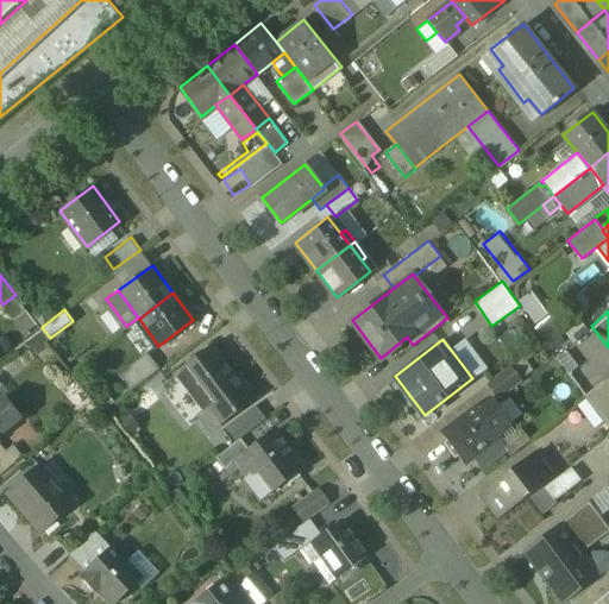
[(252,398),(212,345),(175,373),(176,375),(181,371),(207,406),(199,413),(211,429),(252,398)]
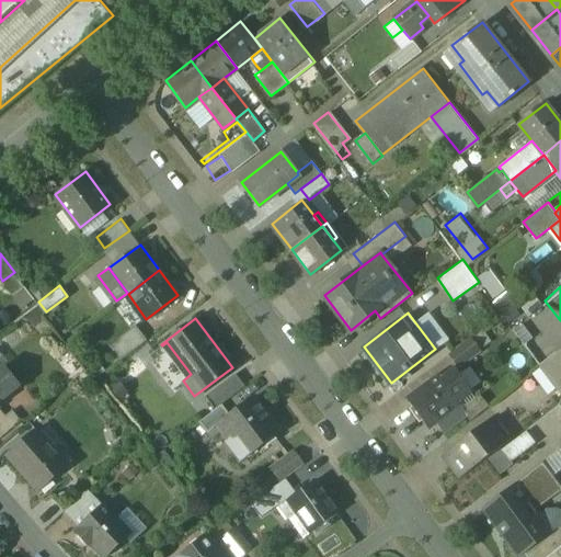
[(136,324),(110,343),(122,357),(147,339),(136,324)]
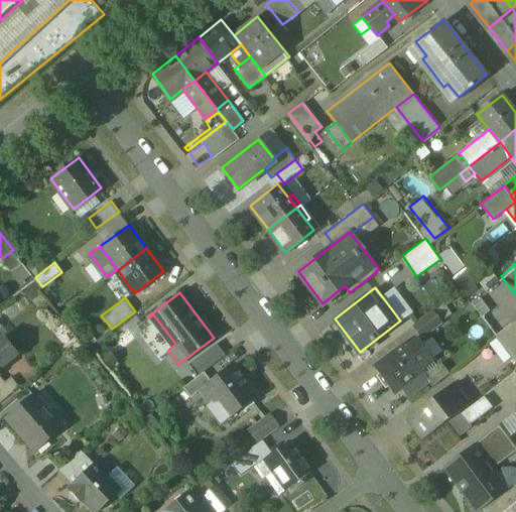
[(433,309),(412,325),(421,337),(422,337),(421,336),(442,321),(433,309)]
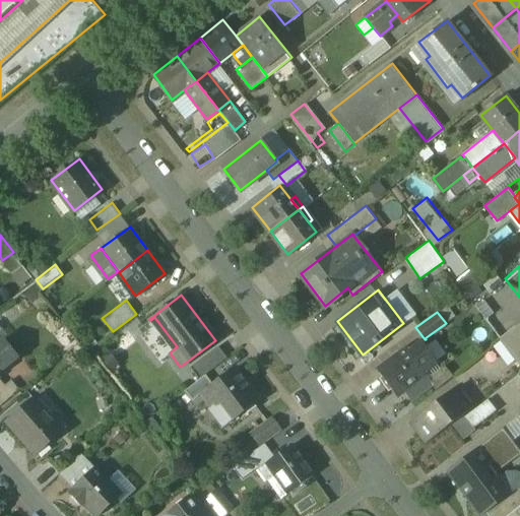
[(519,321),(500,338),(508,349),(519,339),(519,321)]
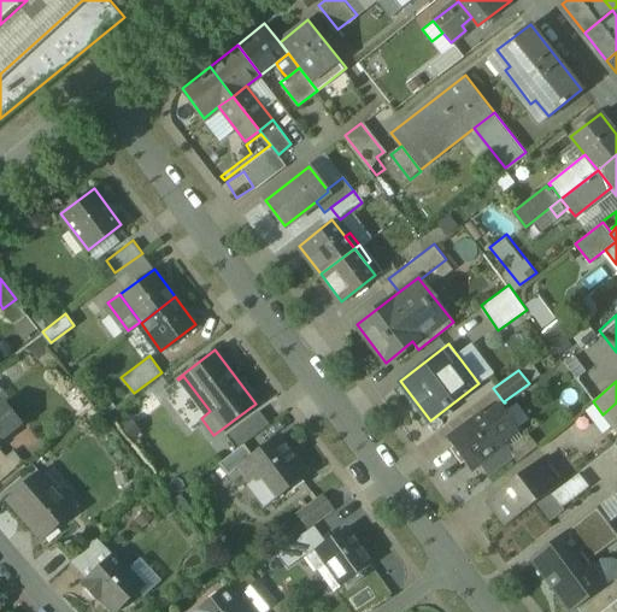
[(0,440),(5,437),(3,435),(19,422),(4,404),(0,405),(0,440)]
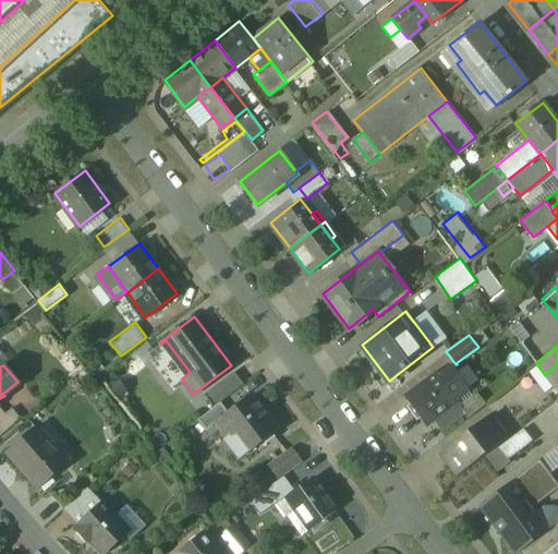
[(466,388),(451,366),(439,376),(455,397),(466,388)]
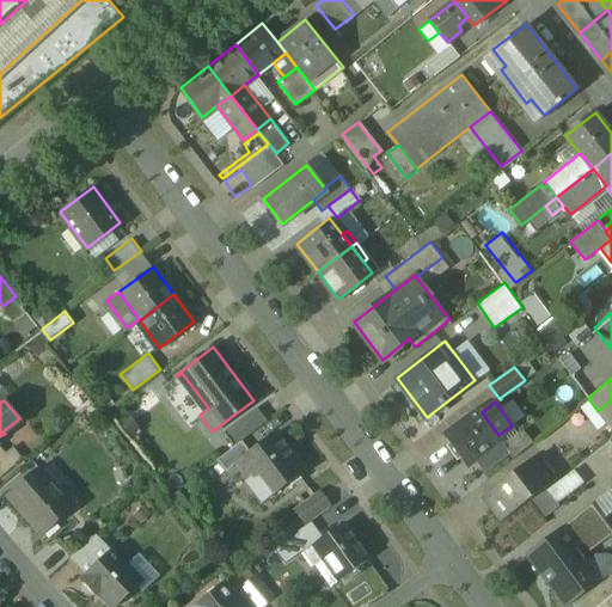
[(257,405),(224,430),(234,445),(268,420),(257,405)]
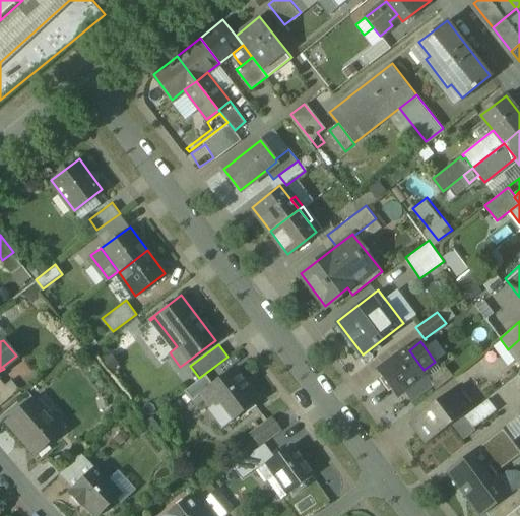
[(409,350),(407,346),(378,369),(397,394),(403,390),(426,373),(424,370),(409,350)]
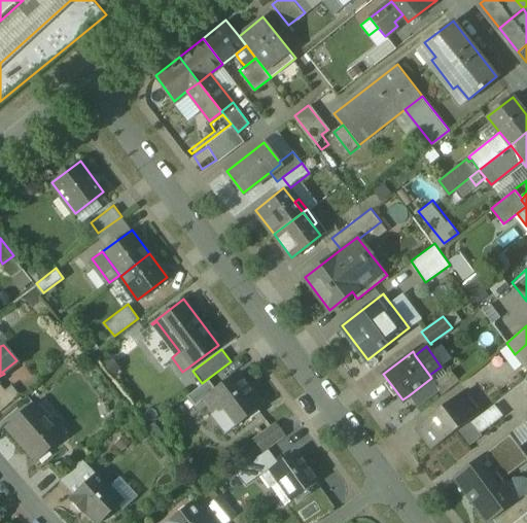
[(262,404),(238,372),(215,388),(206,395),(217,411),(224,405),(237,421),(236,422),(237,423),(262,404)]
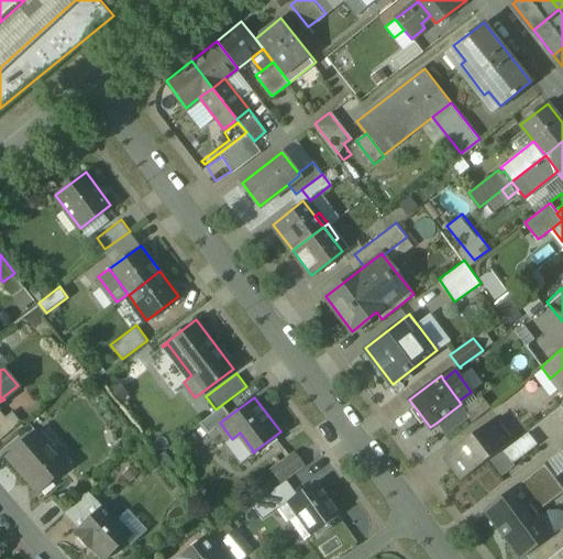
[(461,404),(437,423),(444,433),(468,415),(461,404)]
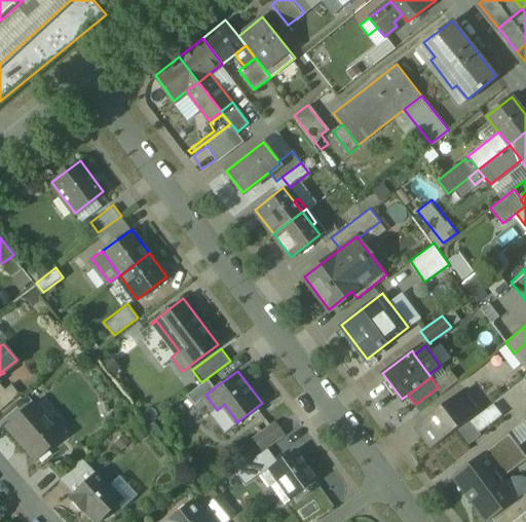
[(208,378),(188,393),(195,403),(205,395),(215,387),(208,378)]
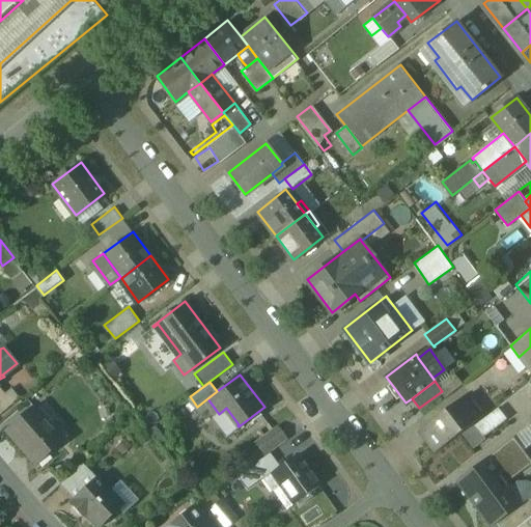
[(0,385),(0,413),(20,396),(11,386),(5,391),(0,385)]
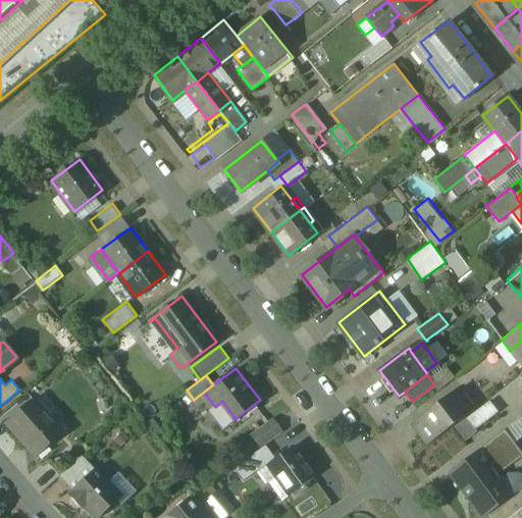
[(463,386),(414,424),(429,443),(477,406),(463,386)]
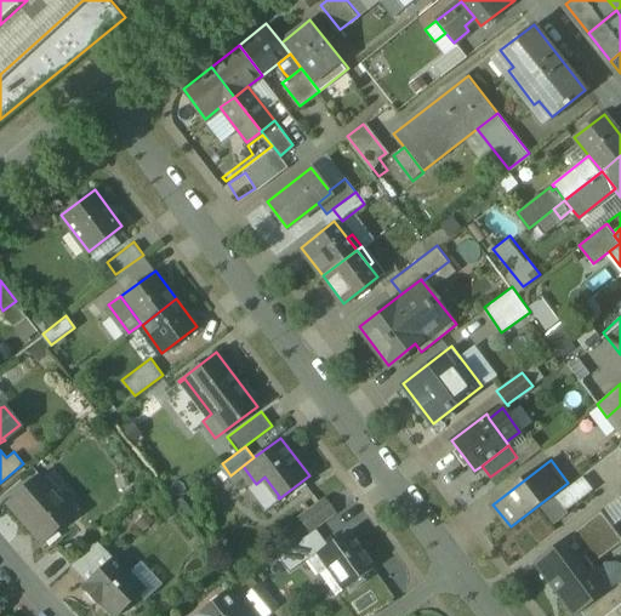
[(40,475),(9,502),(22,518),(23,517),(44,540),(45,539),(41,534),(53,524),(57,529),(74,514),(40,475)]
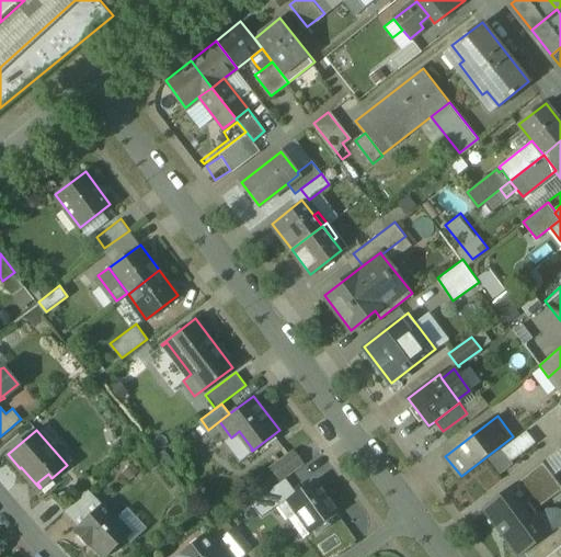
[(560,444),(548,455),(558,468),(560,466),(560,444)]
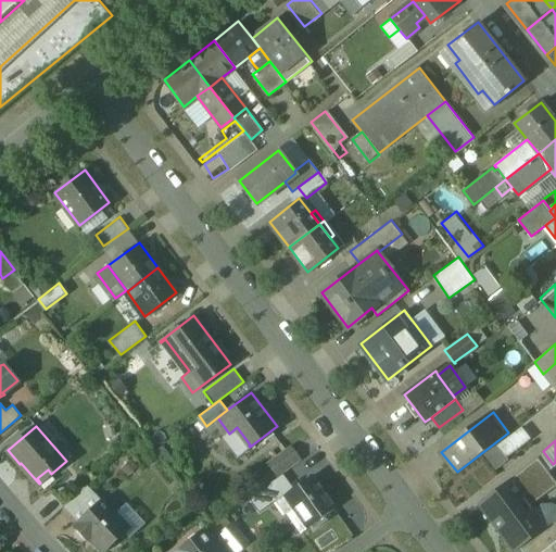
[(290,444),(267,462),(278,476),(301,459),(290,444)]
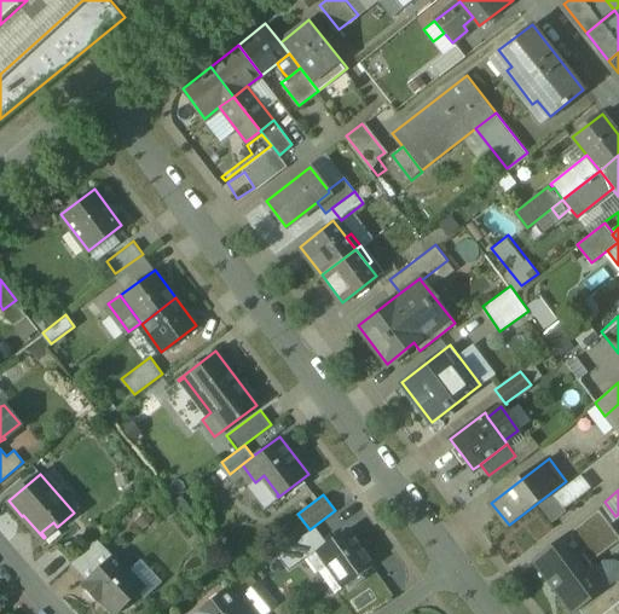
[(600,508),(536,560),(548,575),(561,566),(551,554),(576,537),(588,552),(618,529),(600,508)]
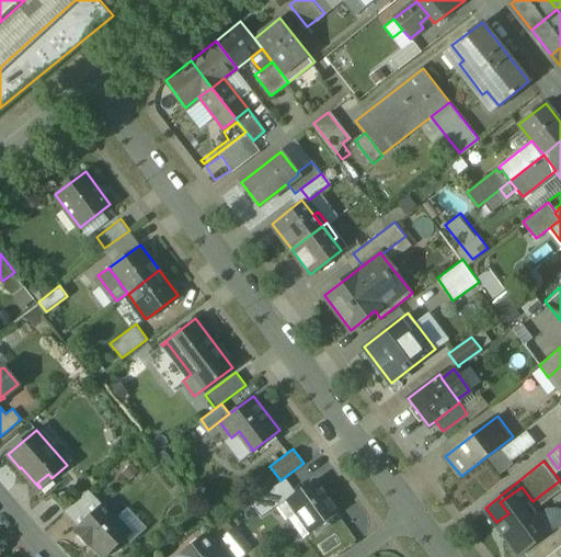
[(338,511),(315,478),(285,500),(294,513),(296,511),(310,531),(312,529),(315,526),(316,529),(328,520),(328,519),(338,511)]
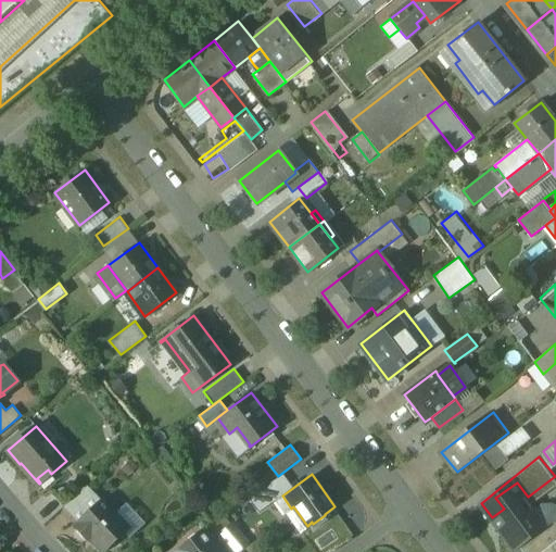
[(517,483),(495,498),(504,509),(492,517),(516,550),(520,547),(548,525),(547,524),(535,507),(528,497),(517,483)]
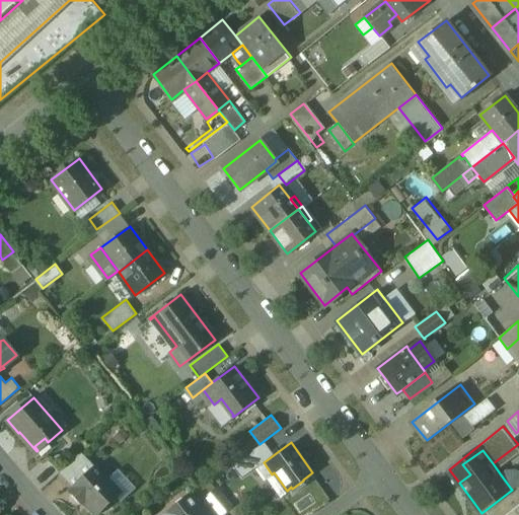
[(81,451),(62,468),(70,477),(89,460),(81,451)]
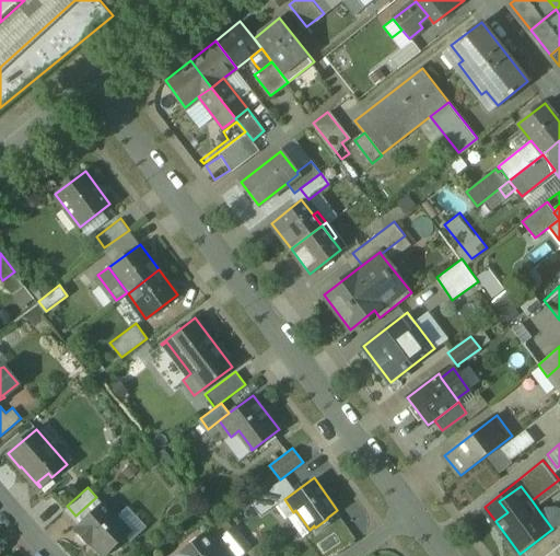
[(114,516),(102,504),(78,525),(104,553),(126,534),(130,539),(140,530),(121,509),(114,516)]
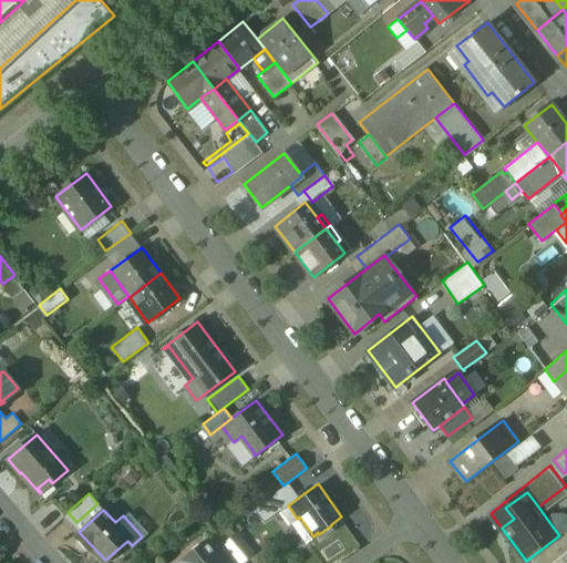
[(566,515),(564,514),(554,514),(546,518),(558,534),(566,528),(566,515)]
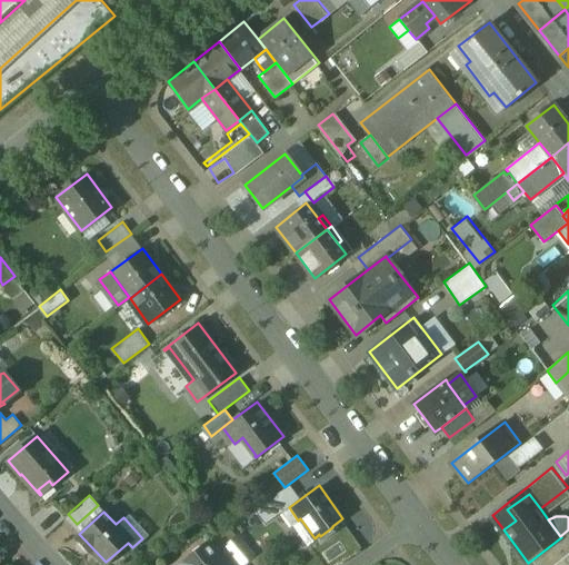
[(332,527),(320,536),(319,534),(317,536),(320,541),(335,531),(332,527)]
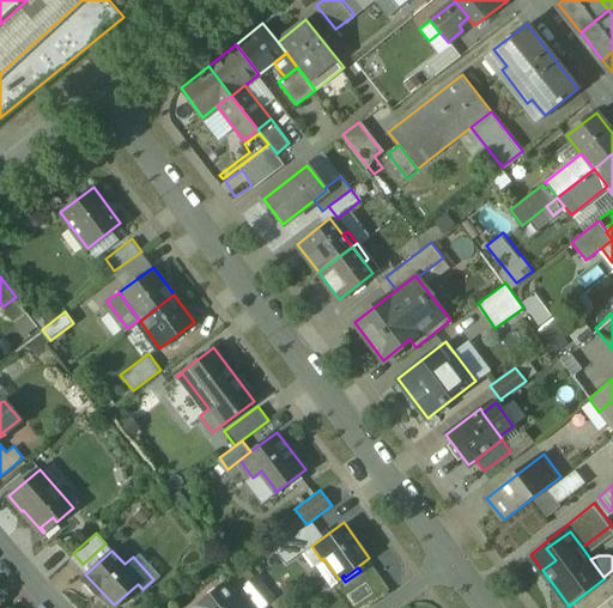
[(612,570),(604,577),(605,578),(574,602),(577,607),(595,607),(612,594),(612,570)]
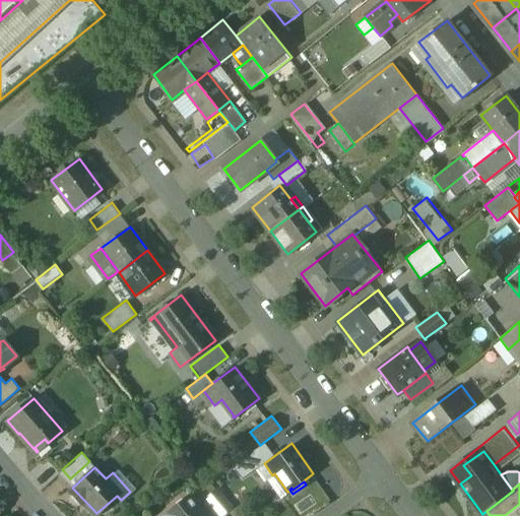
[(216,488),(205,497),(220,515),(221,515),(233,508),(216,488)]
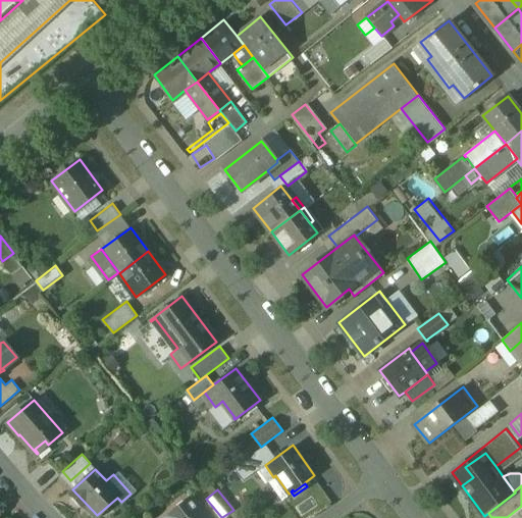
[(206,517),(191,498),(164,517),(206,517)]
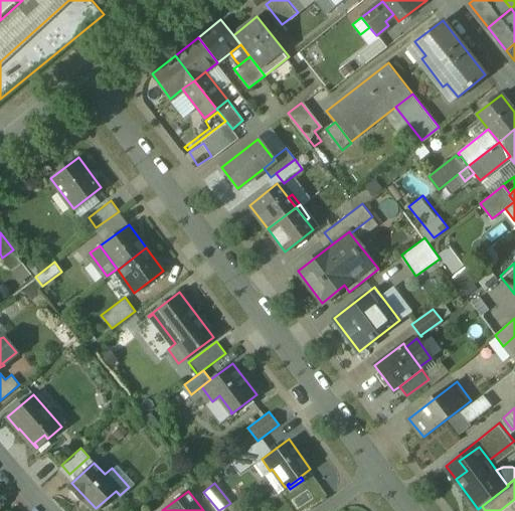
[(514,510),(514,499),(500,510),(514,510)]
